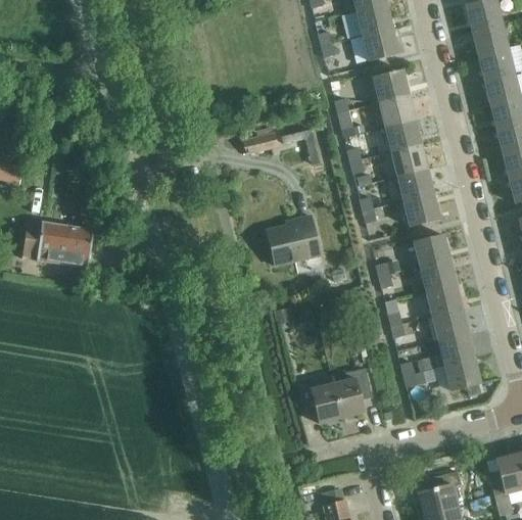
[(310,0),(314,14),(325,11),(322,0),(310,0)]
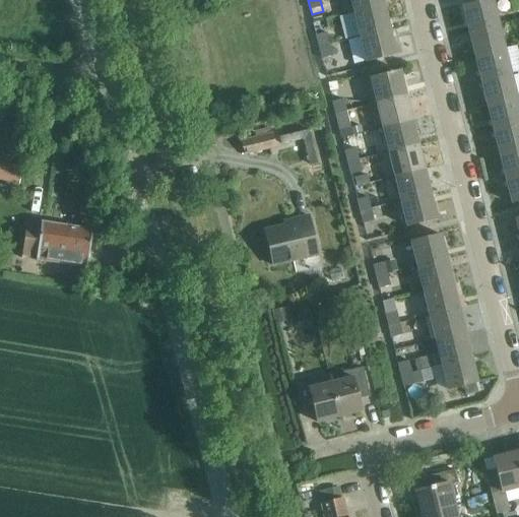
[(351,0),(354,9),(384,2),(383,0),(351,0)]
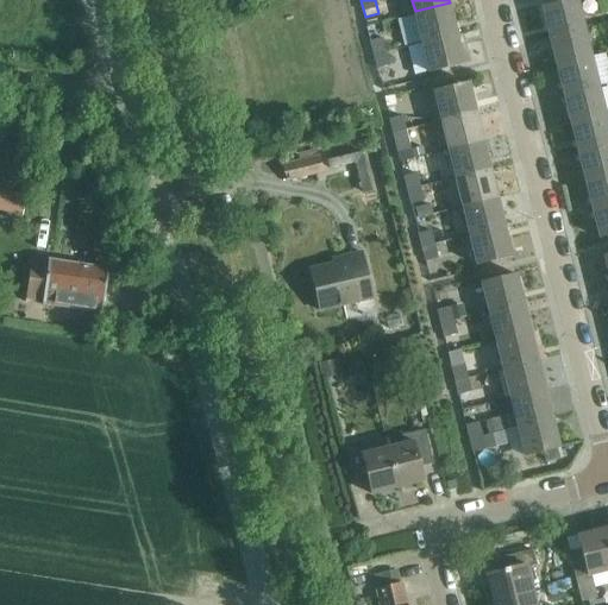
[(562,0),(541,5),(549,35),(584,26),(577,0),(562,0)]
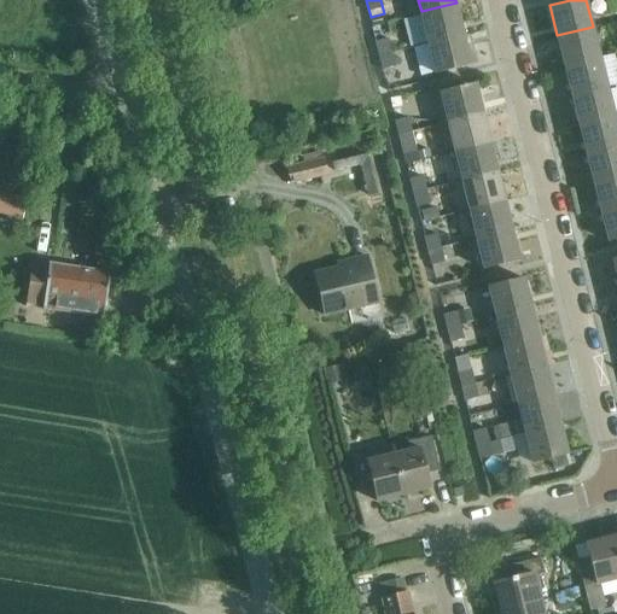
[(421,11),(429,41),(464,33),(457,3),(421,11)]
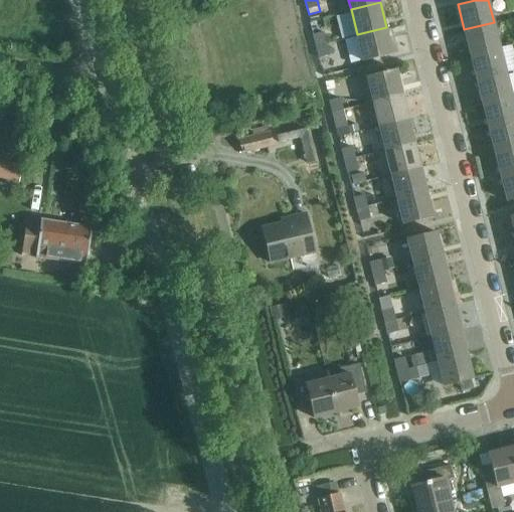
[(464,29),(470,53),(500,46),(494,22),(464,29)]
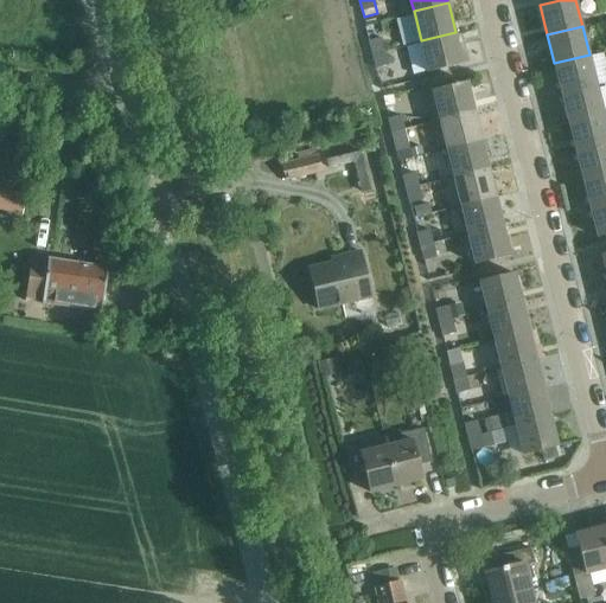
[(455,32),(421,40),(428,69),(463,59),(455,32)]
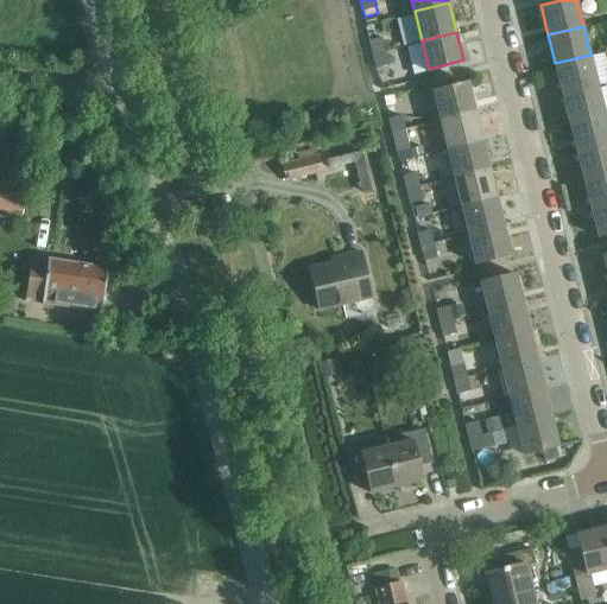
[(370,39),(373,52),(386,49),(384,36),(370,39)]
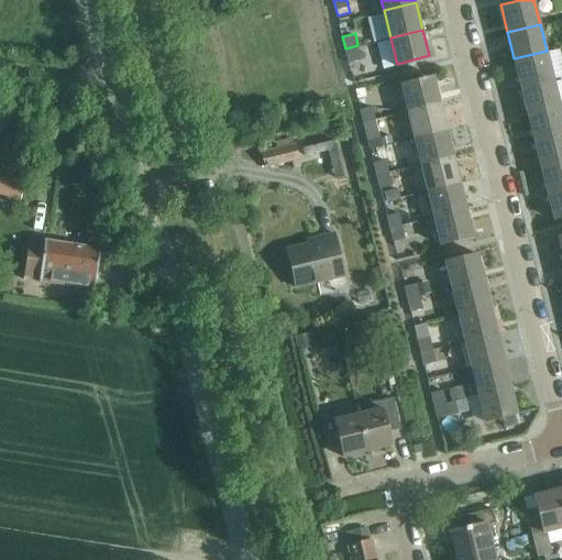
[(357,45),(345,48),(349,62),(361,58),(357,45)]
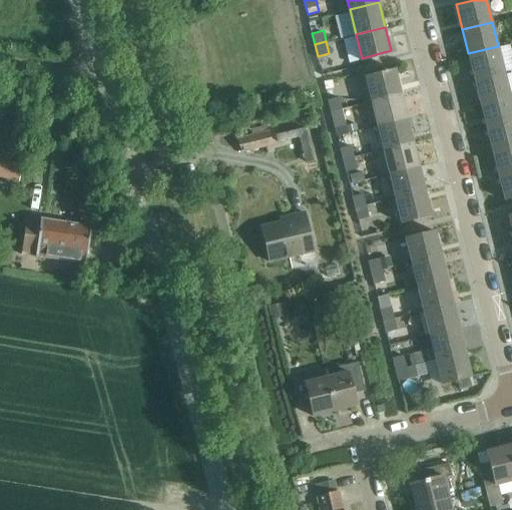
[(511,55),(509,44),(498,46),(468,53),(474,76),(504,69),(511,67),(511,55)]
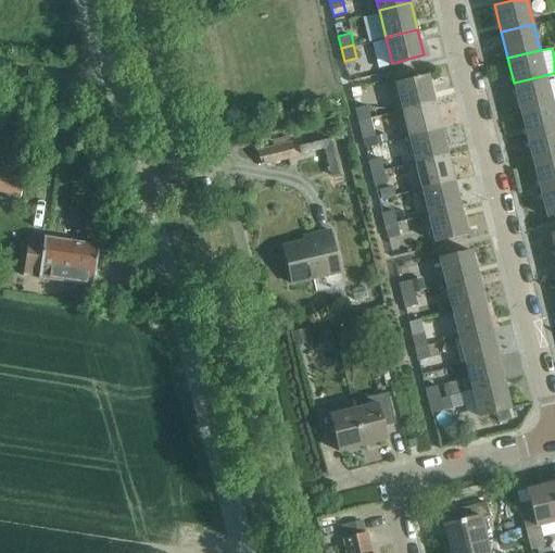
[(396,82),(404,109),(434,101),(428,74),(396,82)]
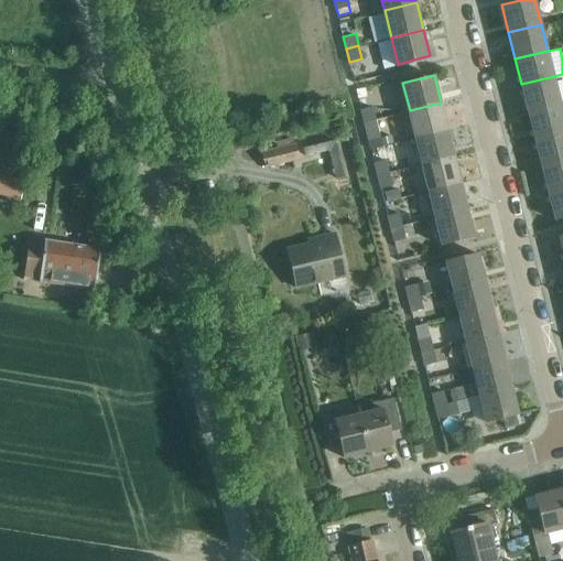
[(521,84),(528,111),(561,104),(554,76),(521,84)]
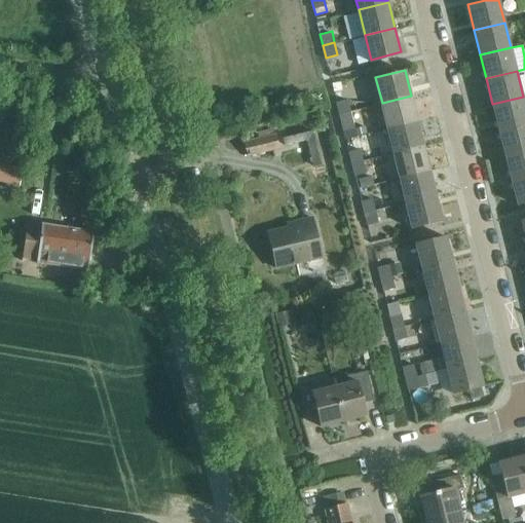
[(382,103),(388,127),(417,120),(411,96),(382,103)]
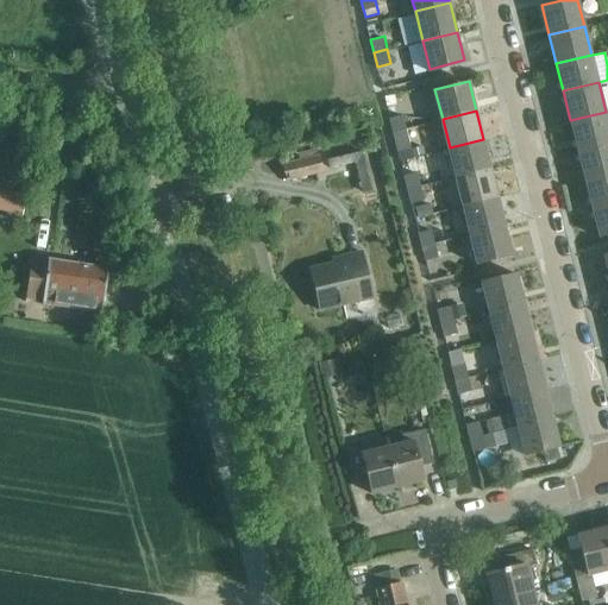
[(570,120),(577,147),(607,139),(607,119),(606,112),(570,120)]
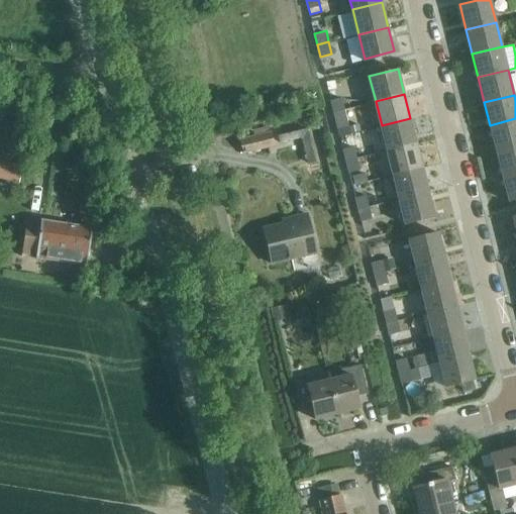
[(330,100),(333,111),(345,108),(342,97),(330,100)]
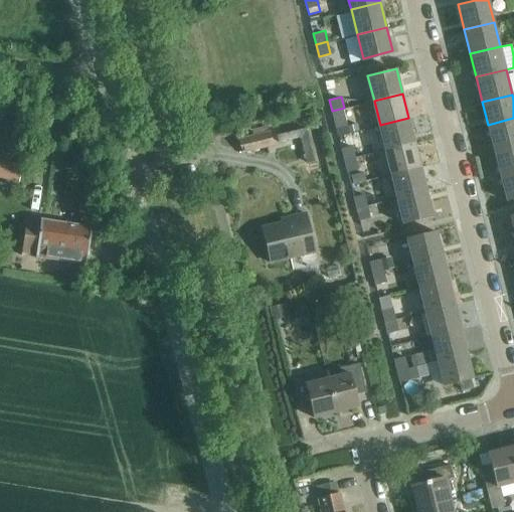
[(344,108),(332,111),(338,136),(350,133),(344,108)]
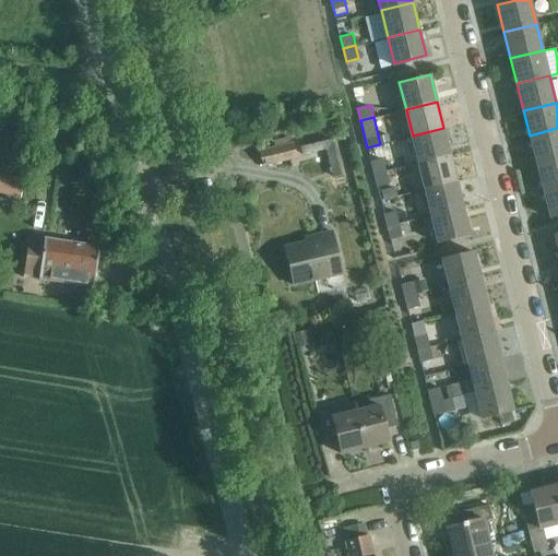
[(413,135),(419,162),(450,154),(443,128),(413,135)]
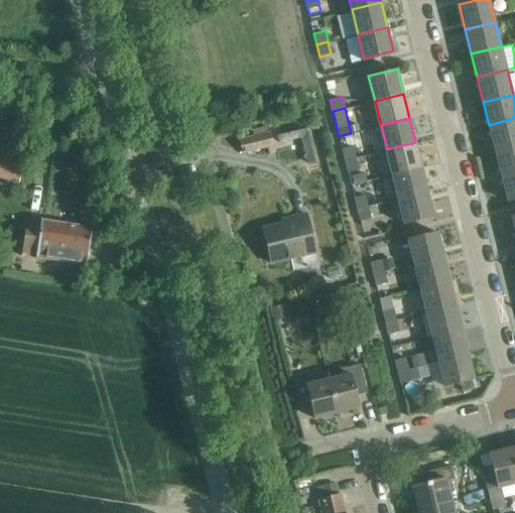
[(514,118),(489,125),(495,150),(514,145),(514,118)]
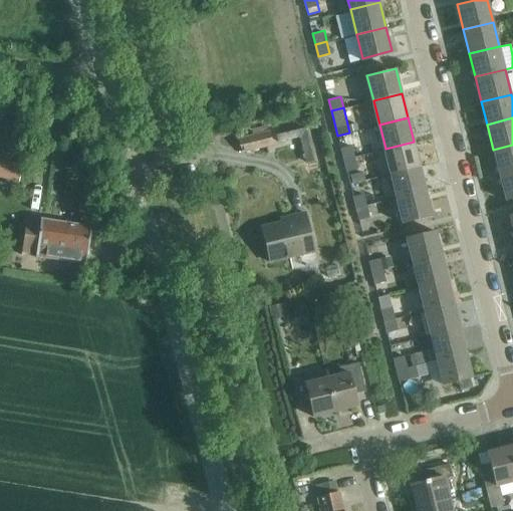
[(281,128),(283,138),(308,133),(306,122),(281,128)]
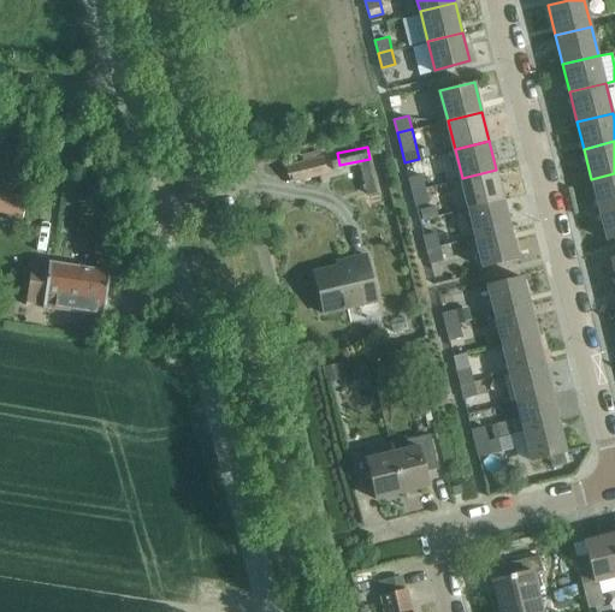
[(287,165),(290,182),(327,172),(324,156),(287,165)]
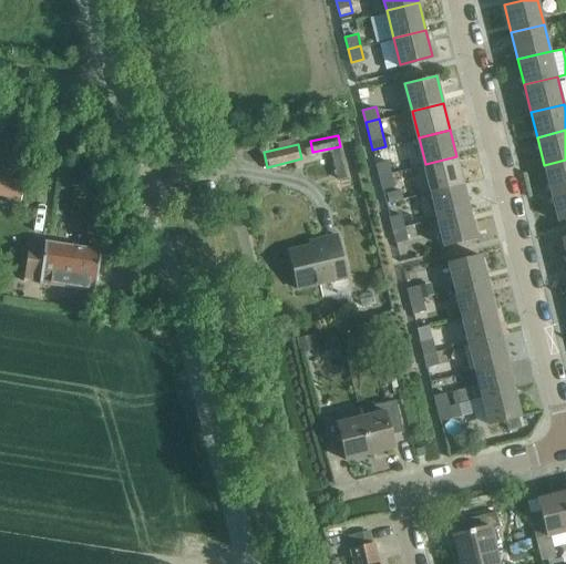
[(425,164),(431,191),(463,183),(456,156),(425,164)]
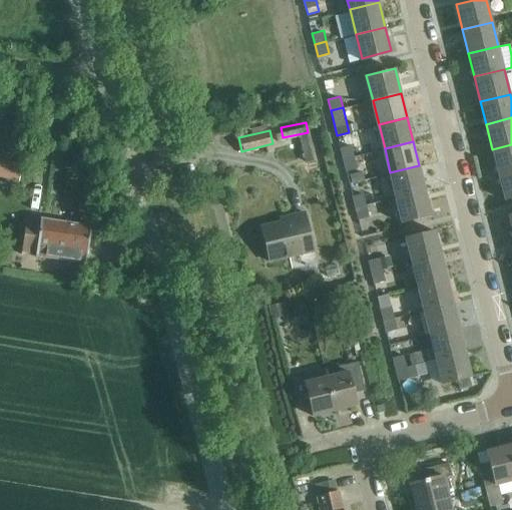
[(340,147),(343,158),(355,155),(352,144),(340,147)]
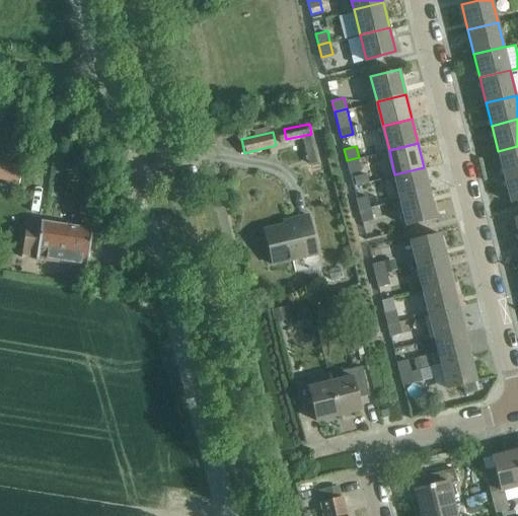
[(517,146),(498,151),(504,175),(517,171),(517,146)]
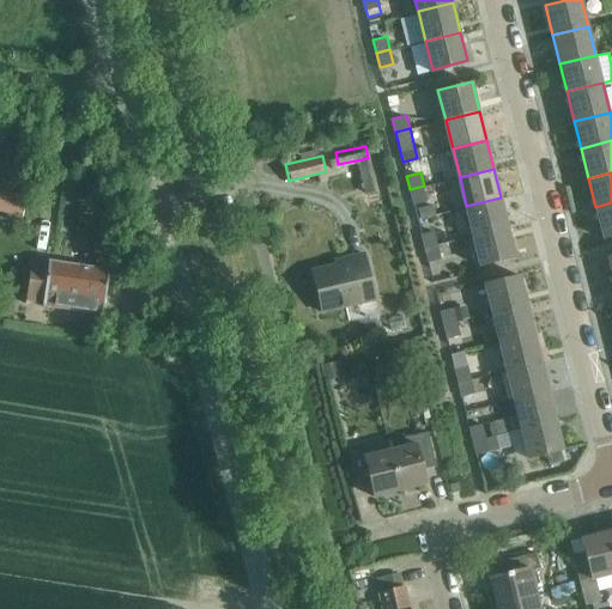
[(0,181),(0,203),(29,211),(34,189),(0,181)]
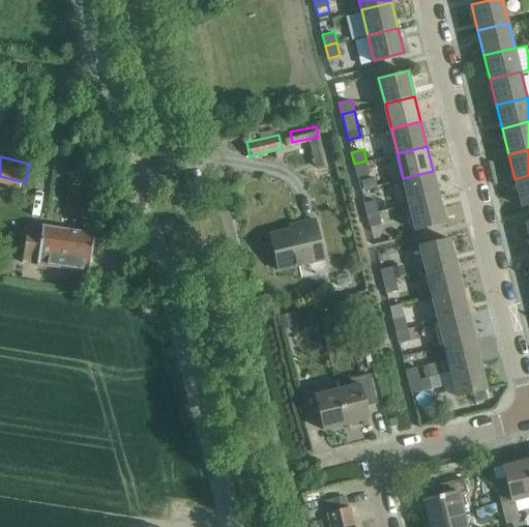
[(366,160),(354,164),(357,177),(370,174),(366,160)]
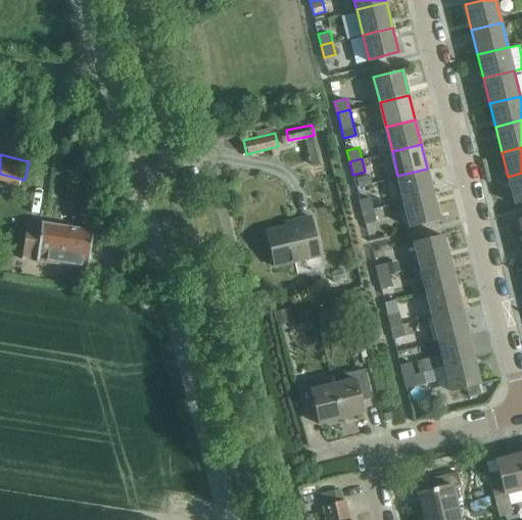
[(397,176),(404,200),(433,193),(427,169),(397,176)]
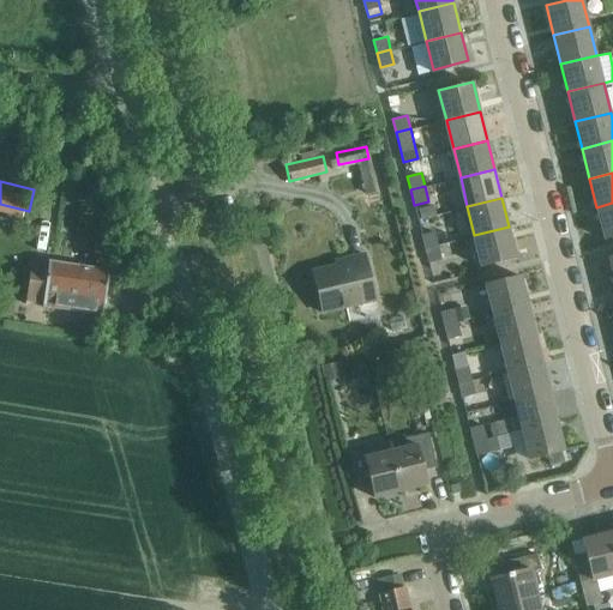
[(612,203),(596,207),(604,237),(612,234),(612,203)]
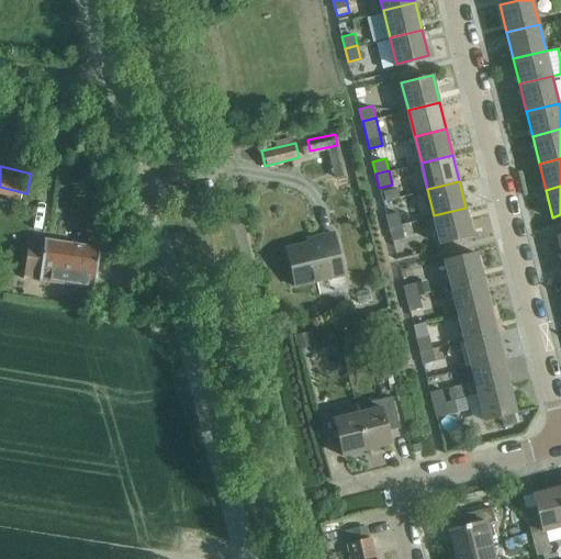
[(466,208),(434,215),(441,243),(472,235),(466,208)]
